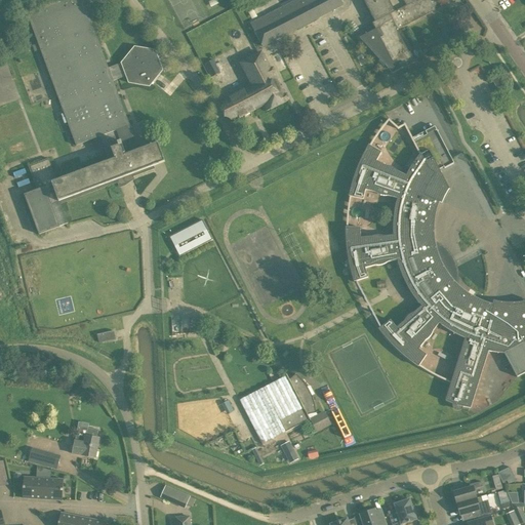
[(108,68),(82,0),(61,0),(26,13),(76,146),(99,137),(108,159),(55,178),(48,158),(28,166),(37,190),(24,195),(39,235),(59,227),(68,224),(59,201),(164,162),(157,144),(138,150),(113,81),(125,76),(128,83),(149,87),(163,71),(155,50),(134,46),(120,64),(108,68)]
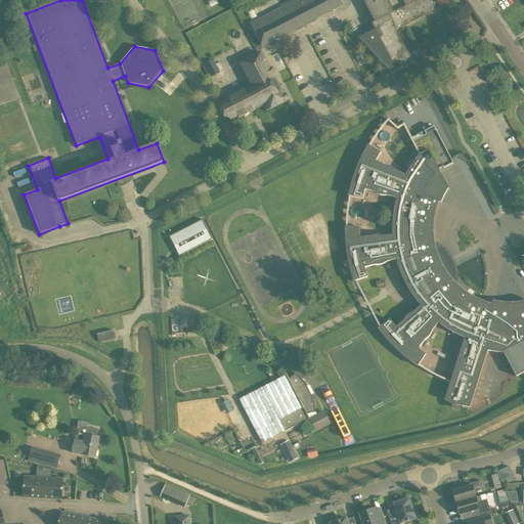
[(261,47),(341,6),(338,0),(297,0),(250,25),(261,47)]
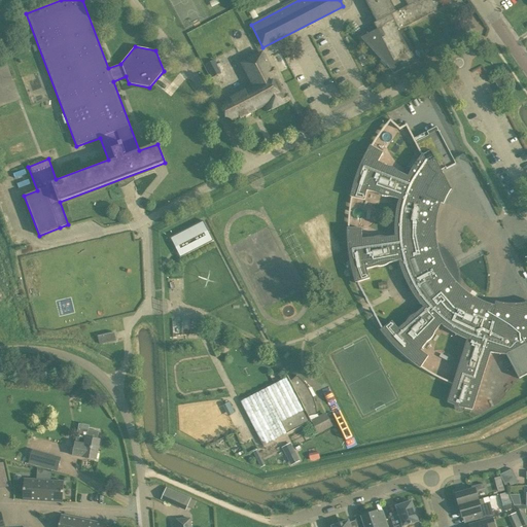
[(370,0),(384,26),(360,38),(393,73),(406,67),(406,68),(416,63),(411,53),(410,54),(398,31),(444,7),(441,1),(440,0),(405,0),(408,5),(396,11),(389,0),(370,0)]
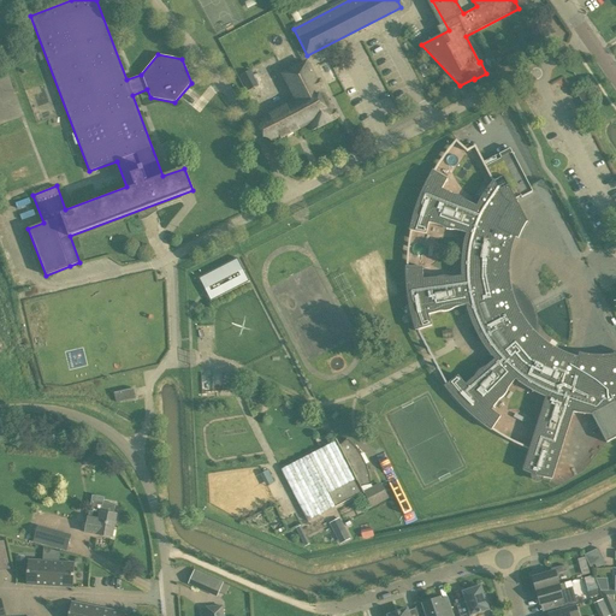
[(315,83),(306,64),(282,76),(295,101),(259,120),(272,144),(308,125),(312,132),(336,119),(338,117),(336,113),(332,113),(319,89),(321,87),(319,82),(315,83)]
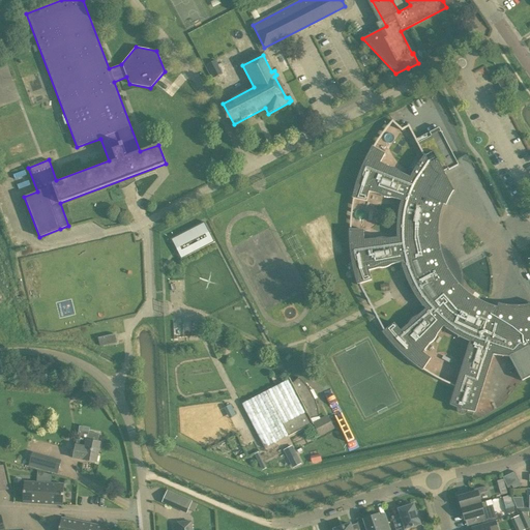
[(213,78),(222,74),(215,60),(206,65),(213,78)]
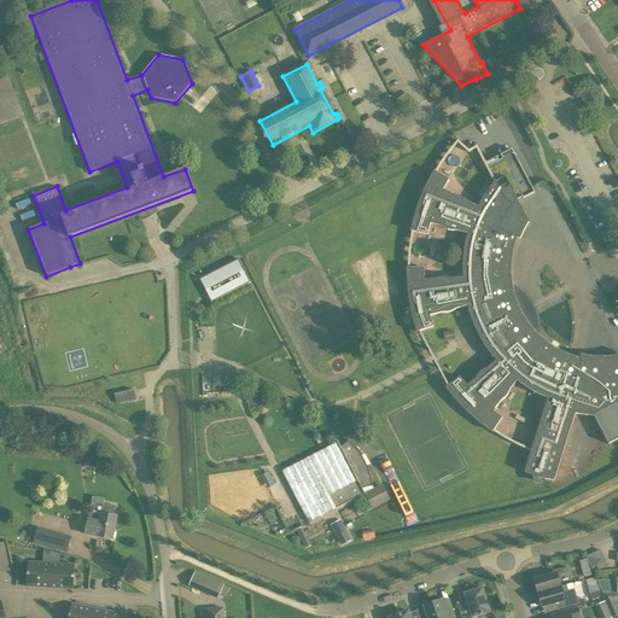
[(586,106),(593,103),(586,89),(578,93),(586,106)]
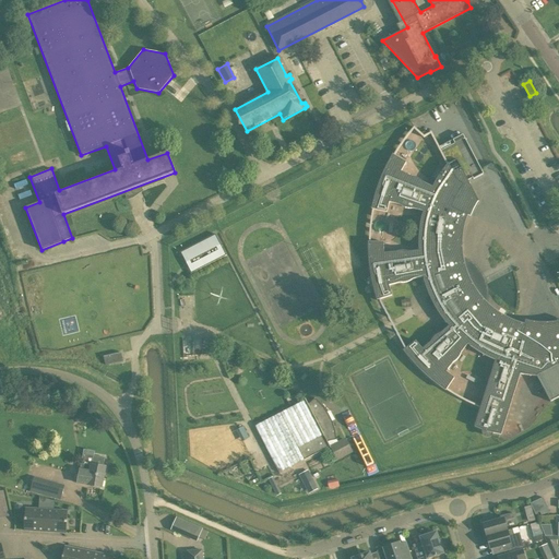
[(479,167),(460,129),(450,134),(451,138),(437,144),(448,164),(443,169),(439,175),(436,180),(432,188),(423,182),(421,181),(419,180),(417,179),(415,178),(413,177),(412,177),(411,177),(401,171),(406,163),(392,155),(391,157),(388,163),(384,168),(382,175),(379,181),(377,189),(375,195),(371,205),(371,210),(387,213),(389,202),(400,205),(402,206),(404,207),(406,209),(408,210),(411,210),(413,209),(423,212),(421,215),(420,219),(419,226),(418,233),(418,239),(418,247),(418,249),(418,251),(408,251),(405,251),(403,251),(401,251),(397,251),(394,252),(383,253),(383,242),(367,242),(367,248),(368,254),(368,262),(369,271),(370,280),(372,286),(373,293),(376,300),(391,296),(389,286),(400,283),(402,283),(404,283),(406,283),(407,282),(409,282),(413,280),(423,277),(423,280),(423,282),(425,287),(429,296),(431,302),(436,309),(442,320),(445,324),(447,324),(449,326),(440,333),(438,334),(436,335),(433,336),(432,339),(431,340),(430,342),(421,349),(415,341),(402,351),(405,354),(412,363),(423,373),(432,382),(440,388),(444,391),(454,378),(445,372),(453,363),(454,361),(456,360),(458,359),(459,357),(460,356),(461,354),(461,353),(467,345),(470,346),(473,349),(478,353),(483,355),(488,358),(498,363),(499,363),(474,427),(483,431),(483,432),(483,433),(484,435),(485,436),(486,436),(487,436),(488,436),(489,436),(489,435),(490,435),(490,433),(500,436),(520,375),(524,376),(527,376),(532,377),(536,377),(549,402),(558,396),(558,320),(558,321),(555,322),(552,322),(550,322),(545,322),(544,322),(539,322),(535,322),(534,322),(530,321),(527,321),(525,320),(524,324),(518,322),(509,319),(501,314),(495,310),(487,304),(482,297),(480,296),(488,292),(474,264),(465,266),(464,262),(463,254),(462,248),(462,239),(463,230),(465,223),(467,216),(470,216),(471,214),(472,212),(473,210),(473,209),(474,207),(476,203),(477,202),(478,202),(464,174),(468,171),(470,173),(479,167)]
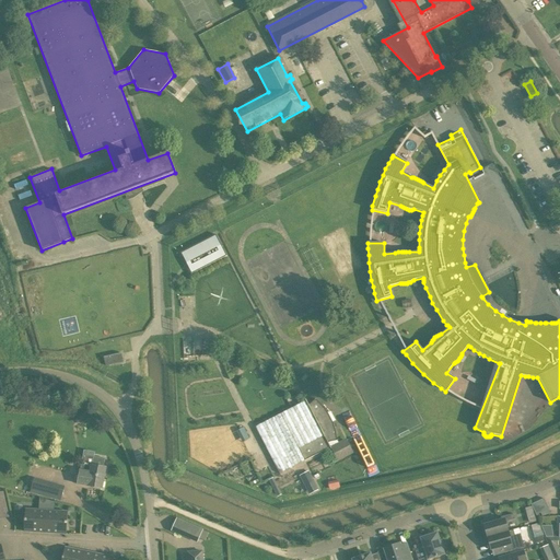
[(33,193),(23,194),(25,205),(35,203),(33,193)]
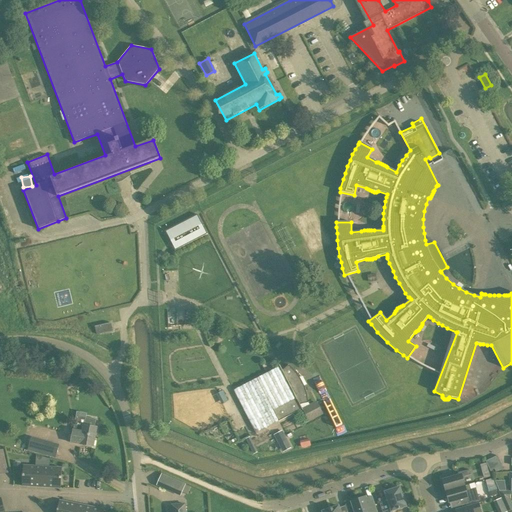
[(197,215),(165,231),(175,250),(207,234),(197,215)]
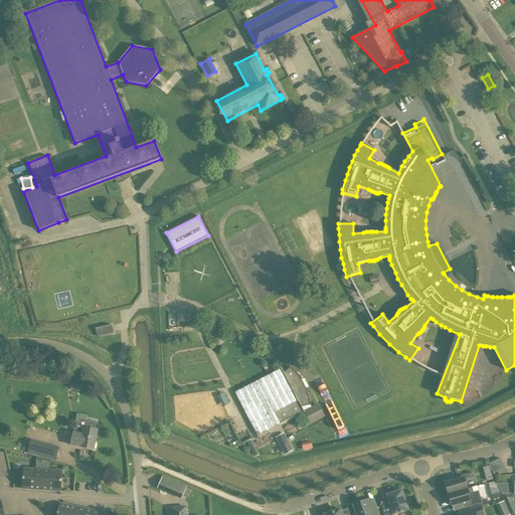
[(370,285),(378,283),(377,276),(369,277),(370,285)]
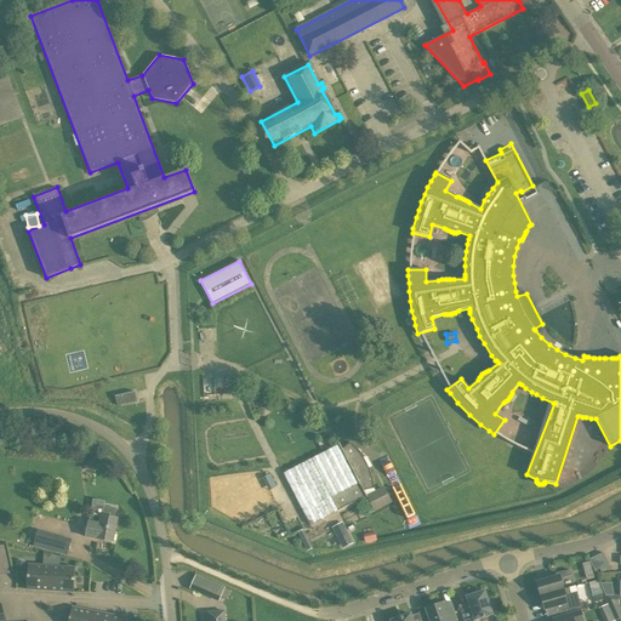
[(136,402),(135,392),(114,397),(117,405),(136,402)]
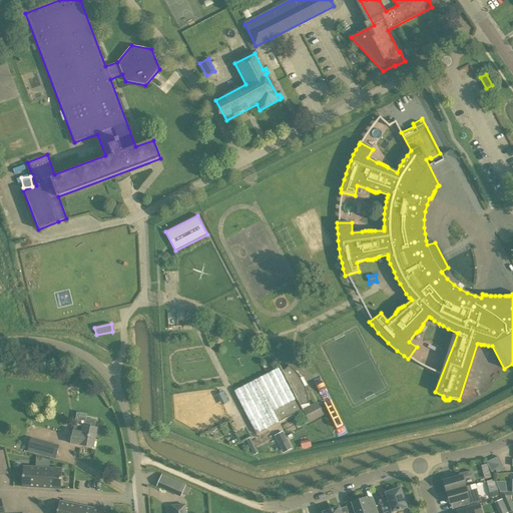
[(417,352),(413,357),(420,362),(424,357),(417,352)]
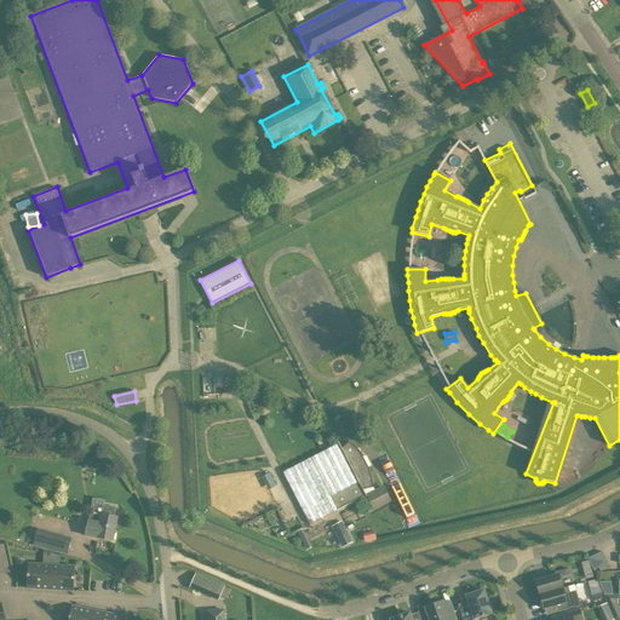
[(365,491),(373,488),(371,478),(367,468),(362,459),(356,451),(349,442),(343,448),(340,448),(338,442),(337,443),(337,445),(282,474),(309,526),(365,497),(366,498),(366,497),(363,492),(365,491)]
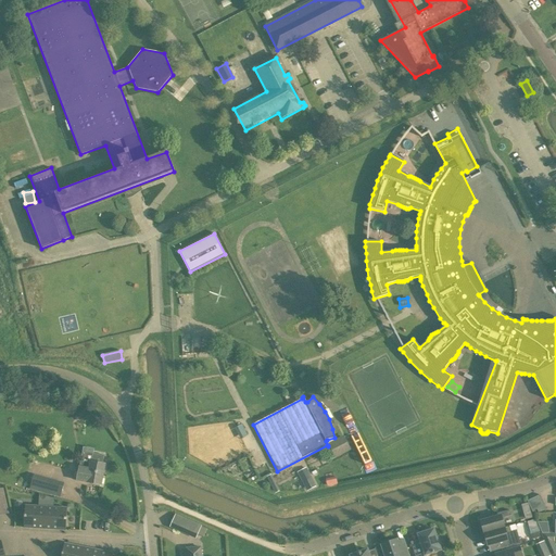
[(238,433),(244,430),(242,425),(235,428),(238,433)]
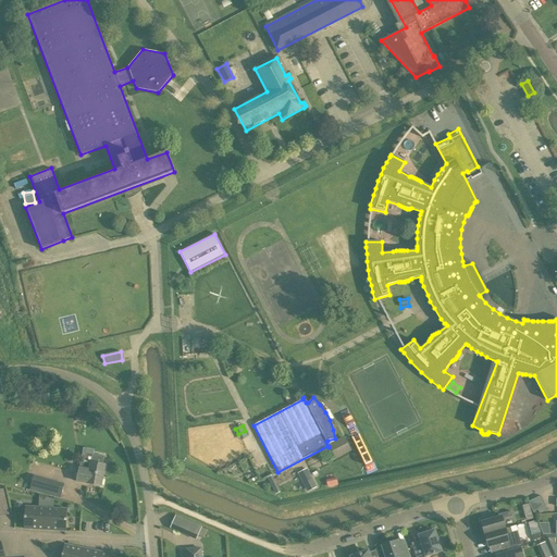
[(335,459),(350,450),(343,436),(329,444),(330,446),(329,446),(335,459)]
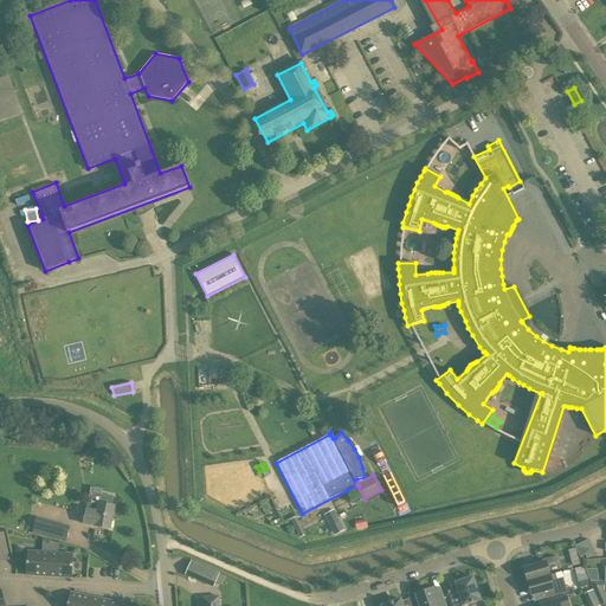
[(111,505),(113,497),(101,494),(98,503),(97,505),(88,503),(85,520),(84,520),(84,524),(100,528),(100,532),(109,534),(109,529),(110,529),(115,507),(111,505)]
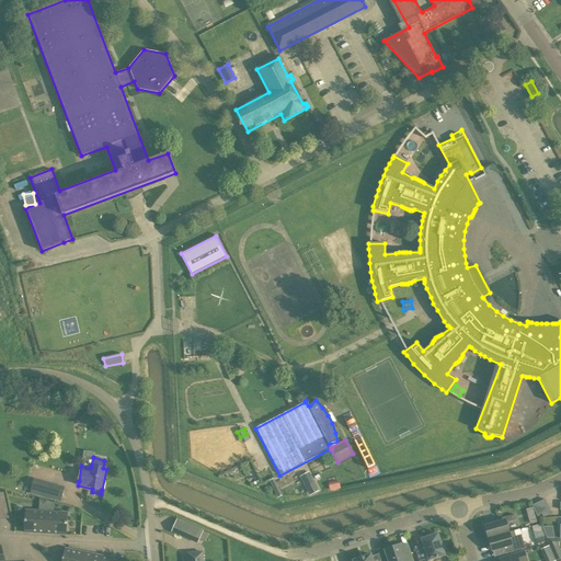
[(305,488),(313,482),(308,472),(299,477),(305,488)]
